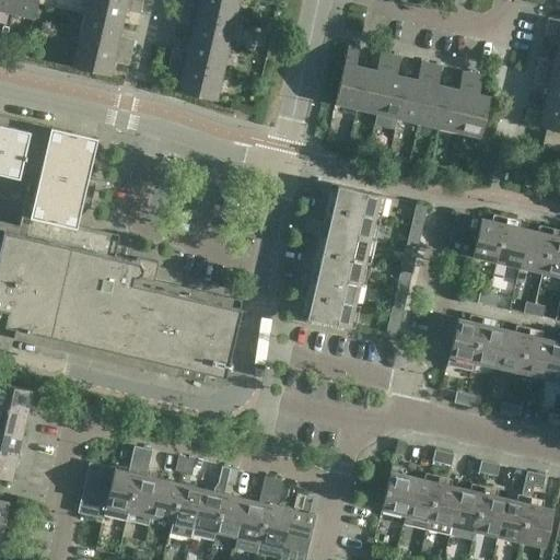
[(0,0),(0,9),(12,12),(14,0),(0,0)]
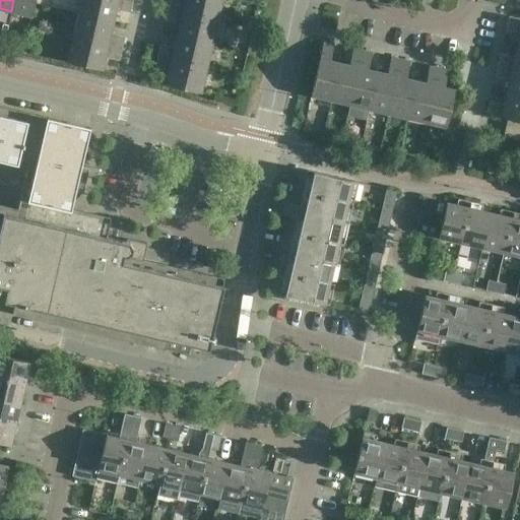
[(13,0),(11,11),(30,16),(34,0),(13,0)]
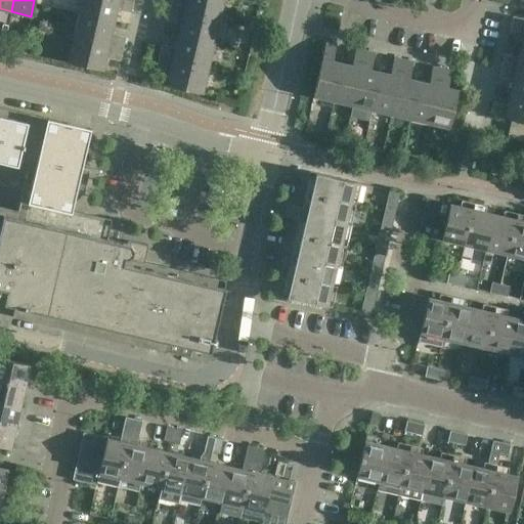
[(130,12),(133,1),(127,0),(82,0),(79,13),(113,22),(117,7),(122,7),(121,10),(130,12)]
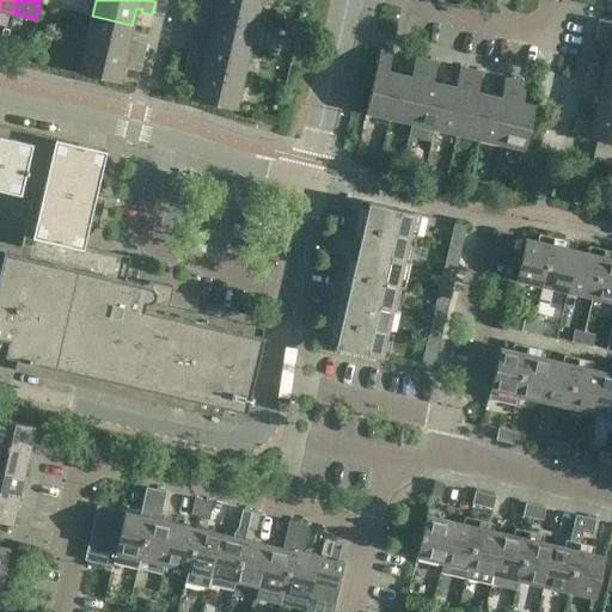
[(256,20),(259,0),(216,0),(216,4),(210,2),(210,0),(200,0),(197,11),(262,26),(262,23),(256,20)]
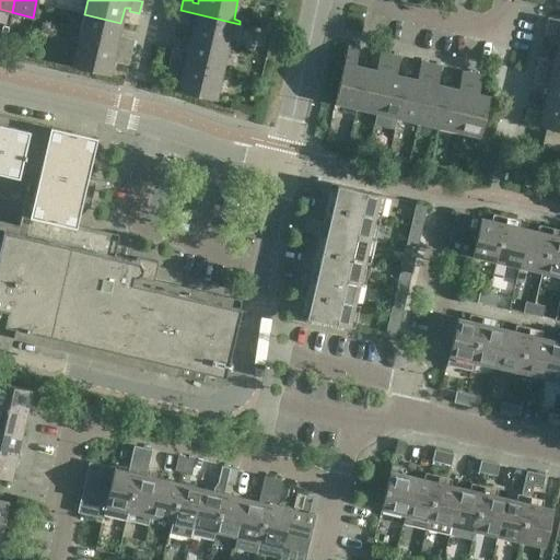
[(238,26),(240,24),(181,10),(178,23),(187,25),(188,22),(194,24),(190,38),(228,47),(233,24),(238,26)]
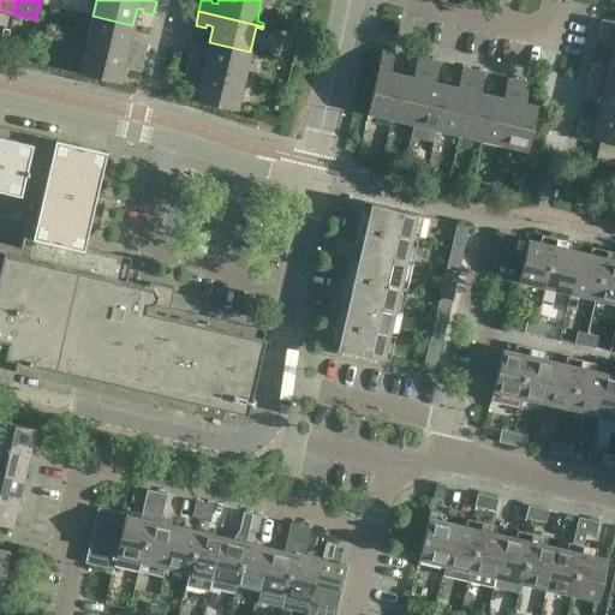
[(129,42),(132,25),(93,16),(87,41),(79,40),(78,43),(143,58),(147,43),(136,41),(136,43),(129,42)]
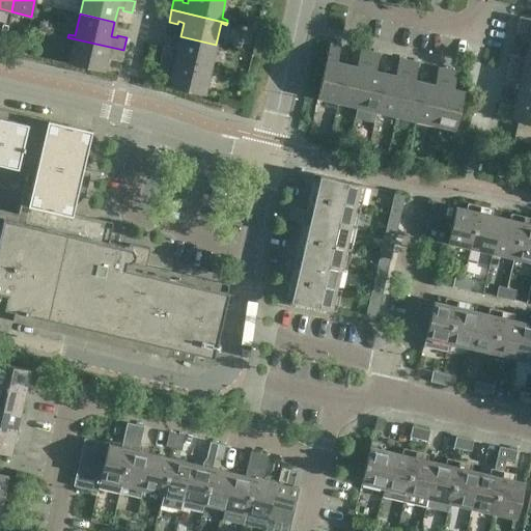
[(516,29),(518,29),(525,32),(526,29),(530,29),(530,33),(528,45),(530,45),(530,19),(520,17),(516,29)]
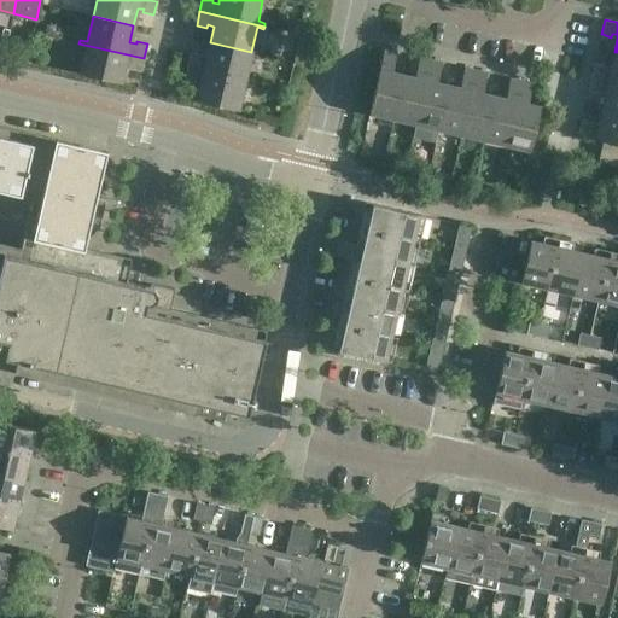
[(245,77),(251,52),(210,42),(205,60),(199,58),(200,56),(190,53),(186,68),(251,82),(252,80),(245,77)]
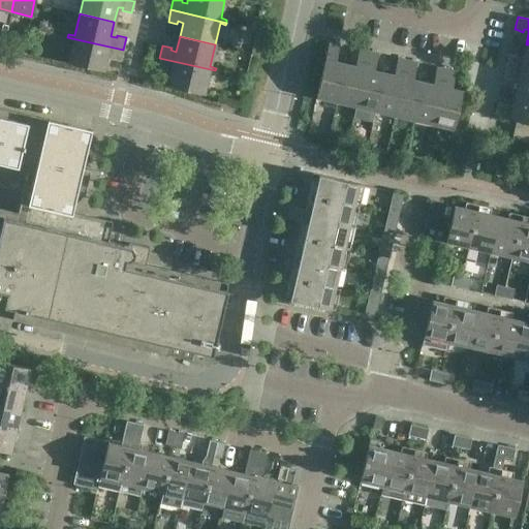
[(120,61),(123,50),(67,37),(67,39),(73,40),(68,63),(102,70),(106,55),(112,56),(112,59),(120,61)]
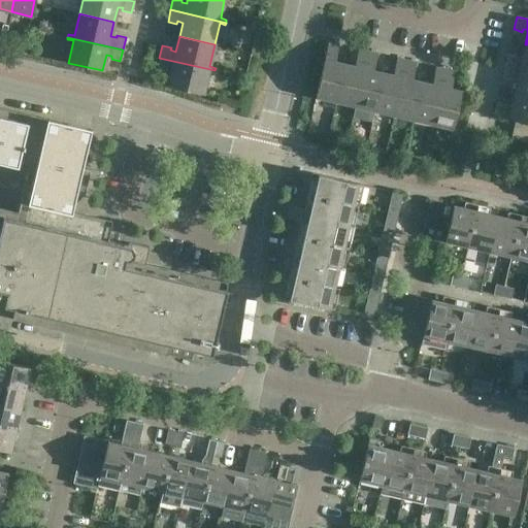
[(335,101),(344,64),(334,62),(338,44),(328,41),(315,97),(335,101)]
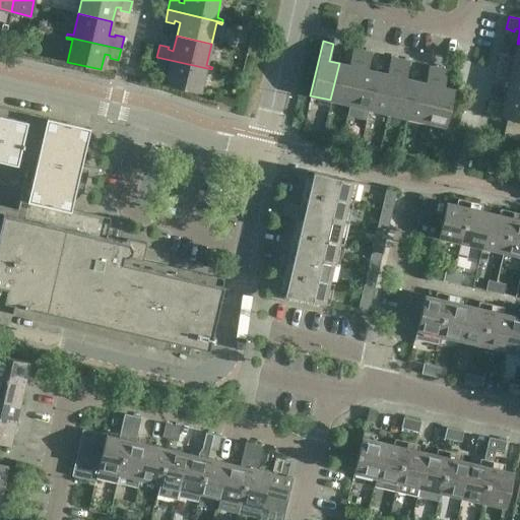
[(519,44),(517,44),(514,59),(509,58),(509,55),(500,53),(498,64),(519,69),(519,44)]
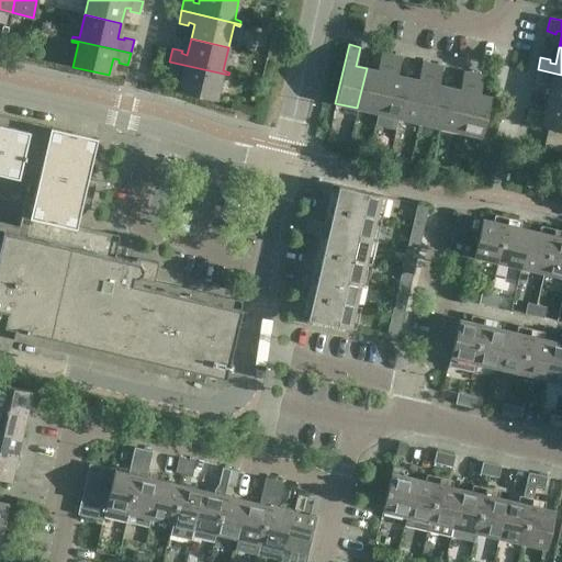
[(378,112),(391,54),(381,52),(377,70),(367,68),(357,108),(378,112)]
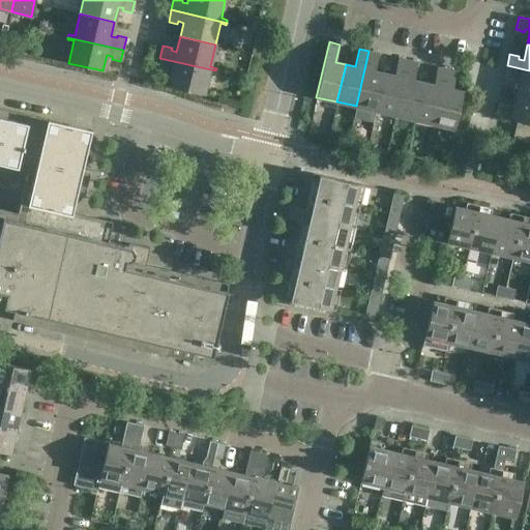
[(376,111),(384,72),(375,70),(379,53),(369,51),(356,106),(376,111)]
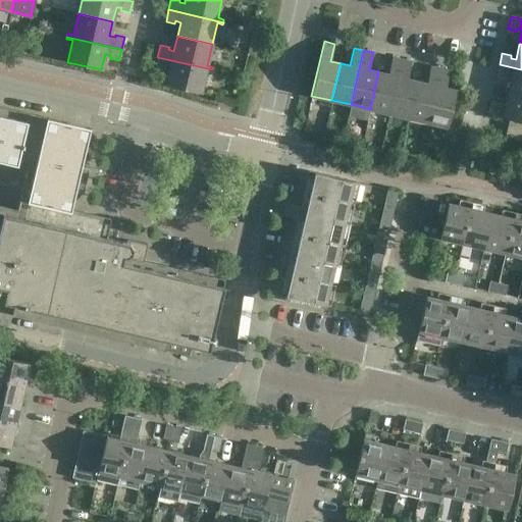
[(211,71),(212,69),(157,57),(155,68),(163,70),(164,68),(169,69),(166,85),(201,93),(206,70),(211,71)]
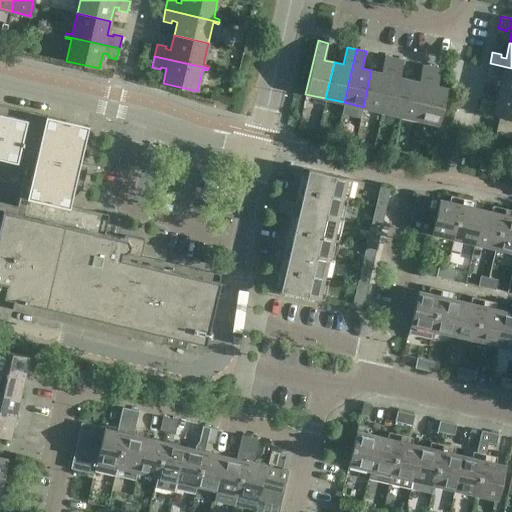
[(381,111),(394,58),(384,56),(381,73),(371,70),(363,107),(381,111)]
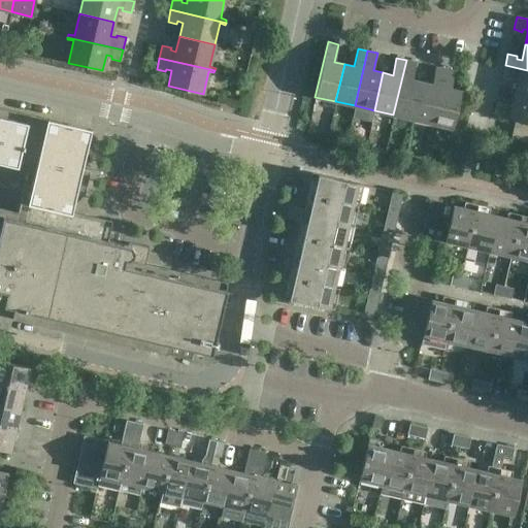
[(413,119),(421,81),(411,79),(416,62),(406,60),(393,114),(413,119)]
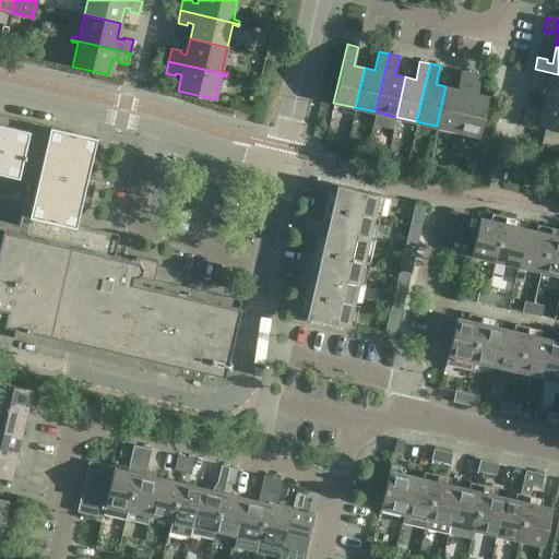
[(558,74),(535,69),(532,82),(542,84),(542,82),(548,83),(545,98),(558,102),(558,74)]
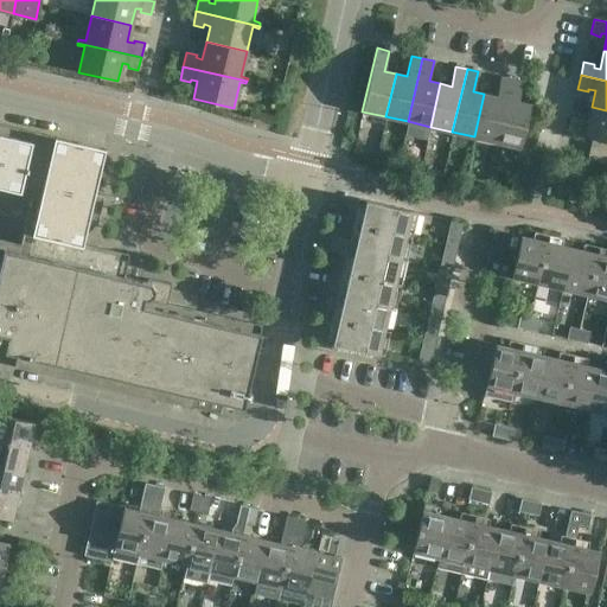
[(497,142),(511,80),(500,76),(496,96),(484,94),(474,136),(497,142)]
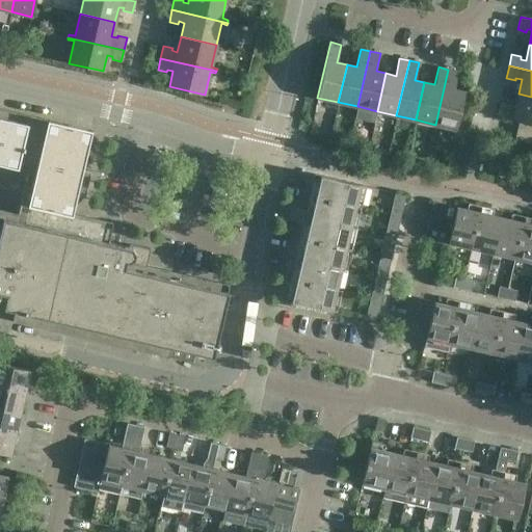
[(457,72),(448,70),(435,125),(455,129),(464,91),(454,89),(457,72)]
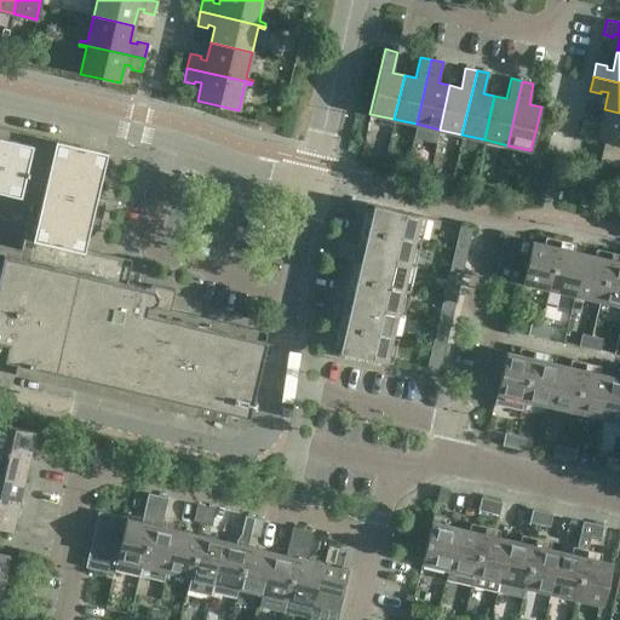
[(619,113),(604,109),(600,127),(593,125),(593,122),(584,120),(580,136),(607,142),(602,161),(619,165),(619,113)]
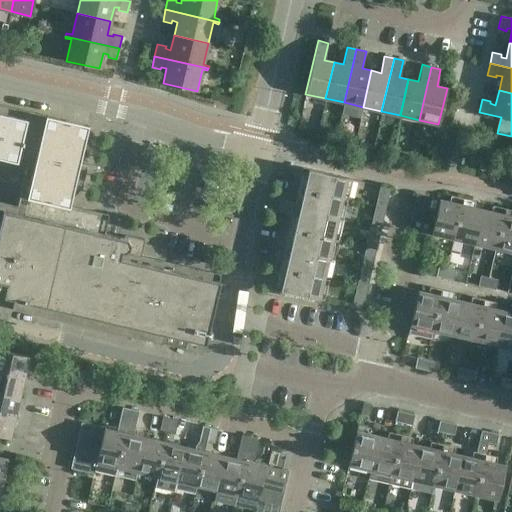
[(0,149),(36,158),(23,215),(3,210),(0,223),(0,290),(4,291),(8,288),(9,284),(15,285),(12,299),(14,299),(12,309),(186,349),(188,340),(205,344),(207,335),(210,336),(212,330),(209,329),(220,281),(219,281),(221,274),(141,256),(143,249),(130,246),(131,244),(127,239),(104,234),(109,215),(70,206),(88,125),(0,104),(0,149)]
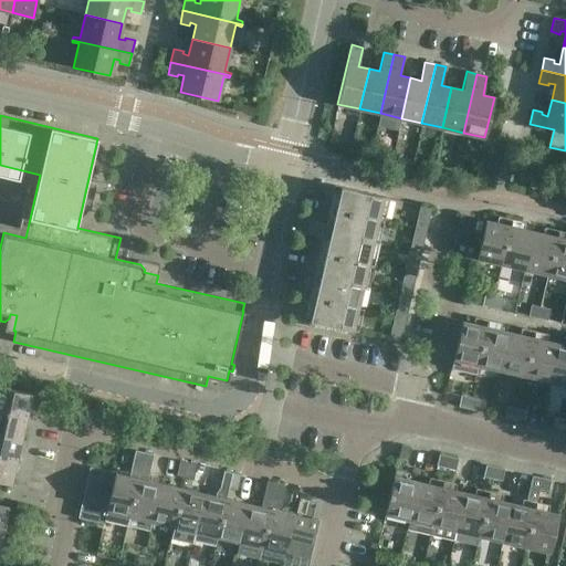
[(358,332),(389,198),(334,185),(332,196),(338,197),(332,223),(326,222),(325,223),(310,220),(306,233),(322,237),(322,239),(328,241),(322,266),(315,265),(312,283),(318,285),(312,311),(305,308),(303,320),(358,332)]
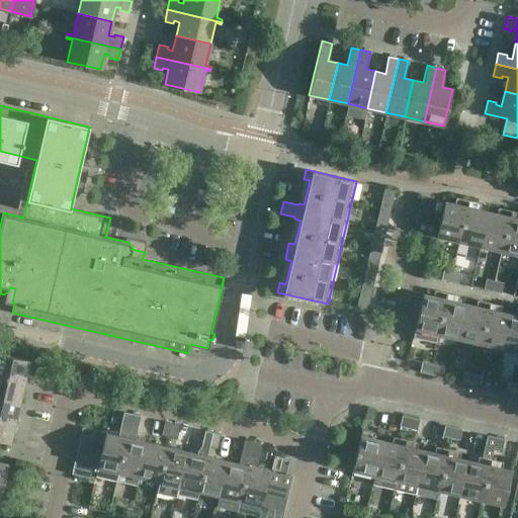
[(393,201),(395,191),(384,188),(382,198),(393,201)]
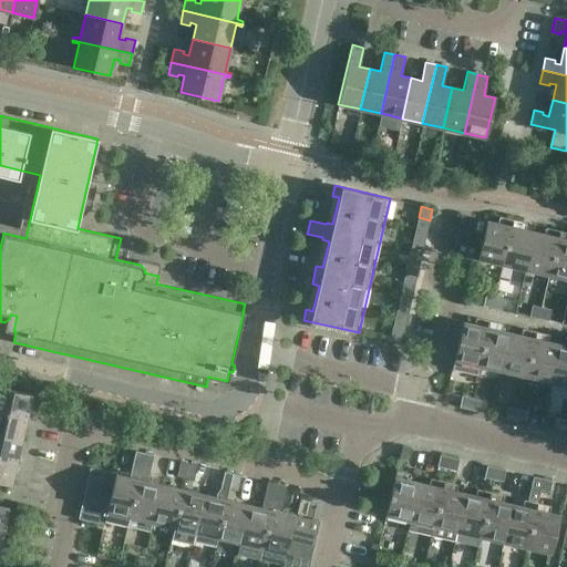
[(484,234),(486,220),(461,215),(459,227),(484,234)]
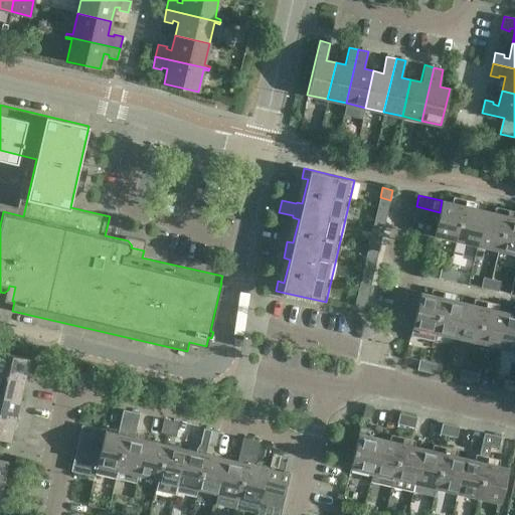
[(388,210),(390,200),(380,197),(378,207),(388,210)]
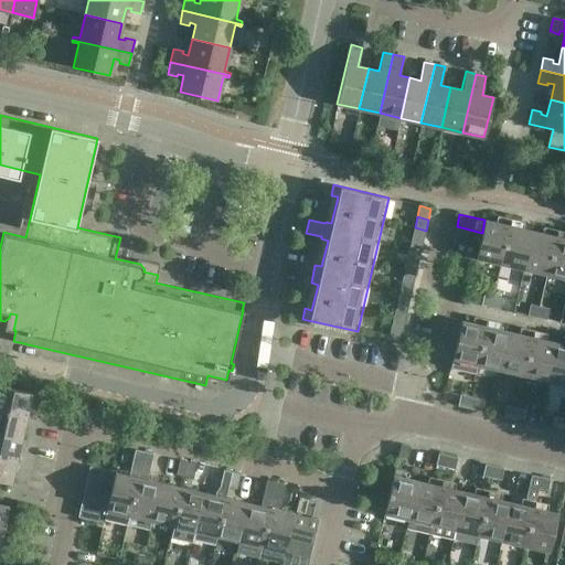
[(501,264),(511,219),(502,216),(500,223),(484,220),(482,233),(479,245),(476,258),(501,264)]
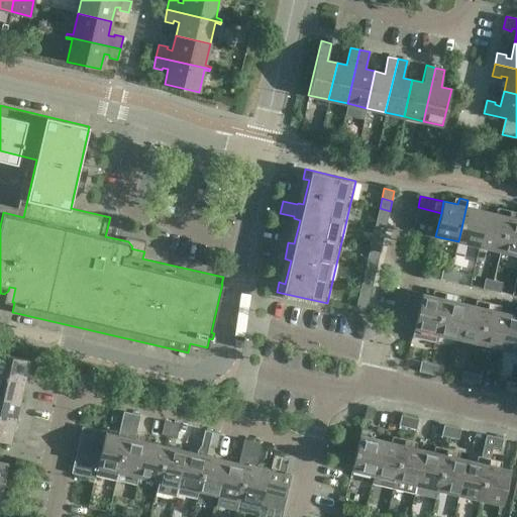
[(480,246),(488,211),(475,208),(476,202),(468,200),(458,241),(480,246)]
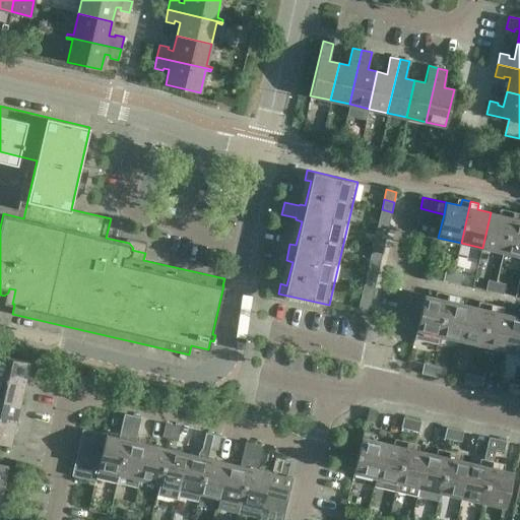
[(441,225),(444,214),(420,208),(417,220),(441,225)]
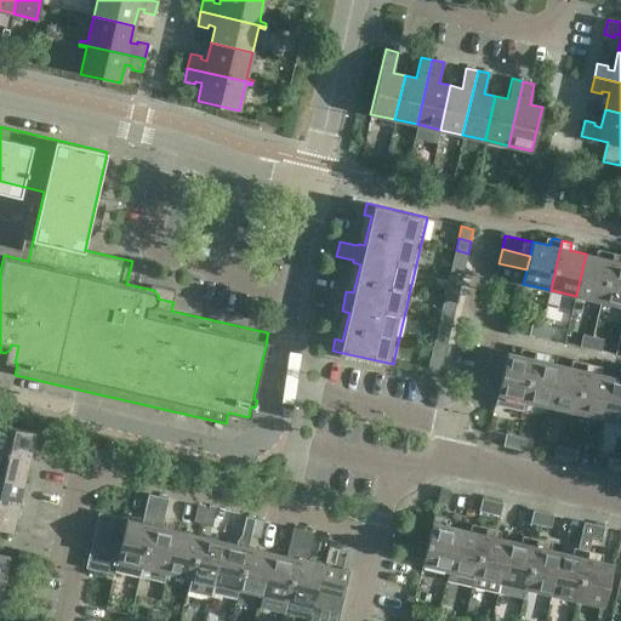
[(465,266),(468,254),(456,250),(453,262),(465,266)]
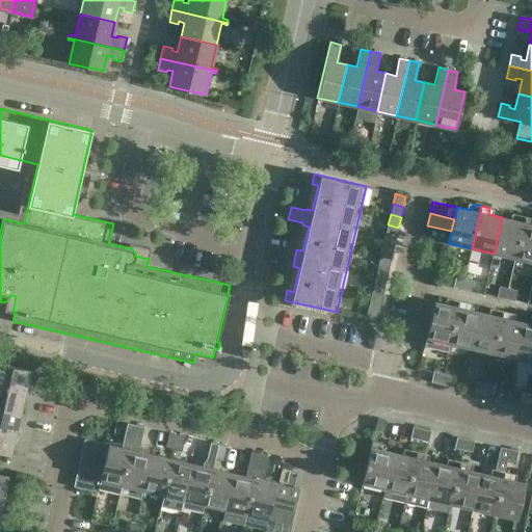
[(515,259),(525,216),(516,214),(514,220),(502,217),(494,254),(515,259)]
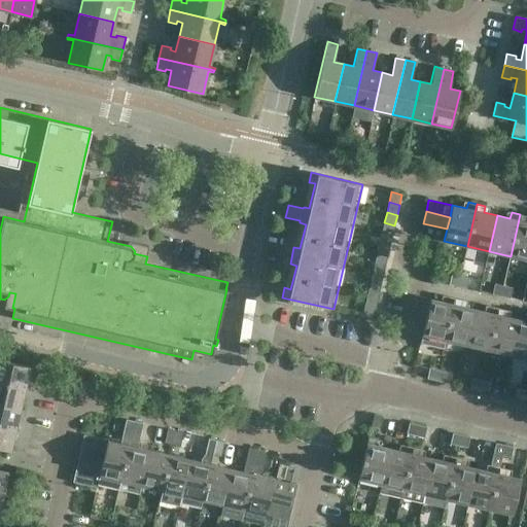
[(526,259),(526,215),(520,214),(511,256),(526,259)]
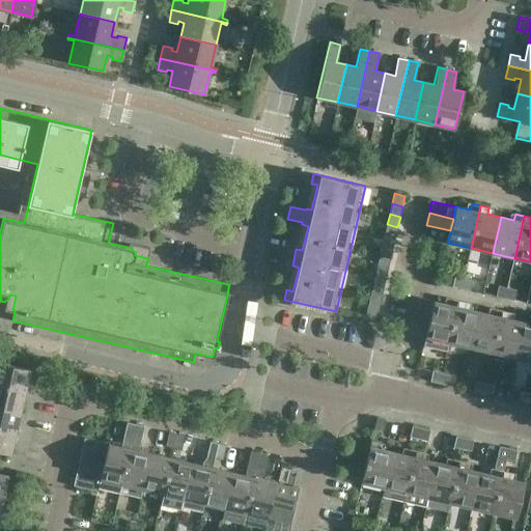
[(395,238),(397,227),(387,224),(385,234),(395,238)]
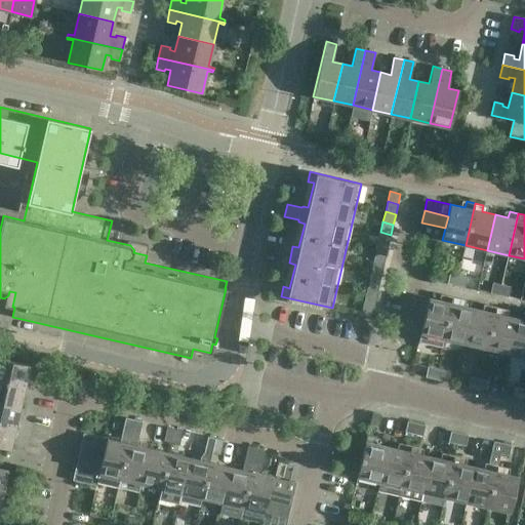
[(442,240),(445,228),(421,223),(419,234),(442,240)]
